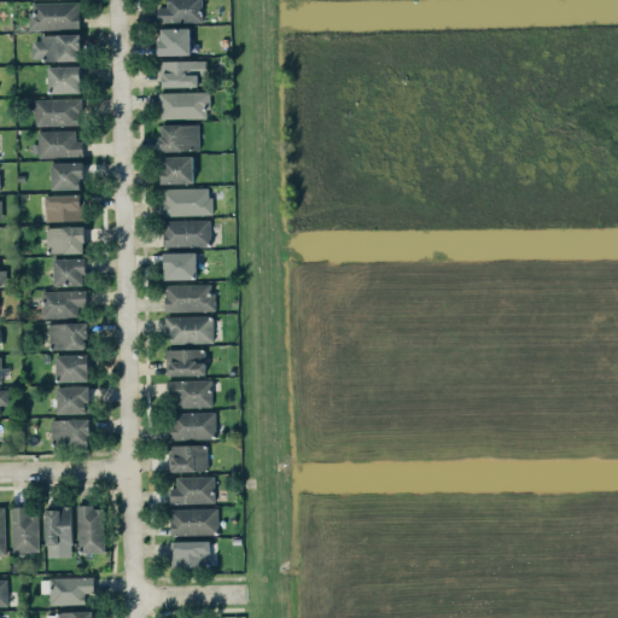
[(158,23),(203,22),(202,0),(165,0),(167,6),(158,7),(158,23)]
